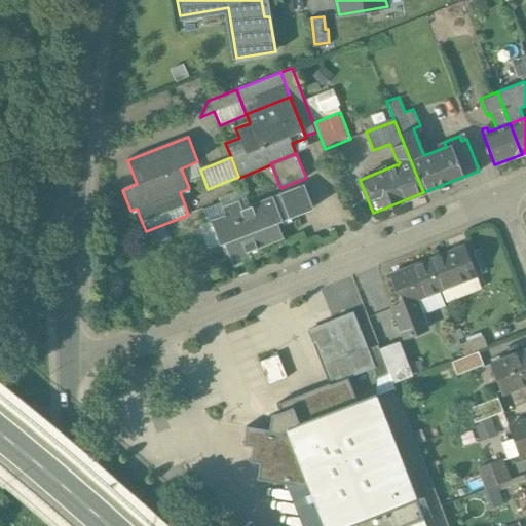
[(312,209),(304,185),(282,194),(290,218),(312,209)]
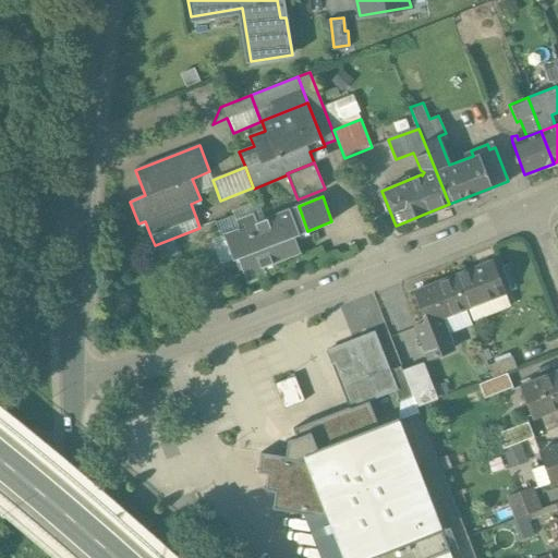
[(299,206),(256,222),(253,215),(235,221),(234,216),(216,223),(221,237),(223,235),(233,259),(238,258),(247,282),(266,276),(263,267),(300,253),(293,237),(307,231),(299,206)]
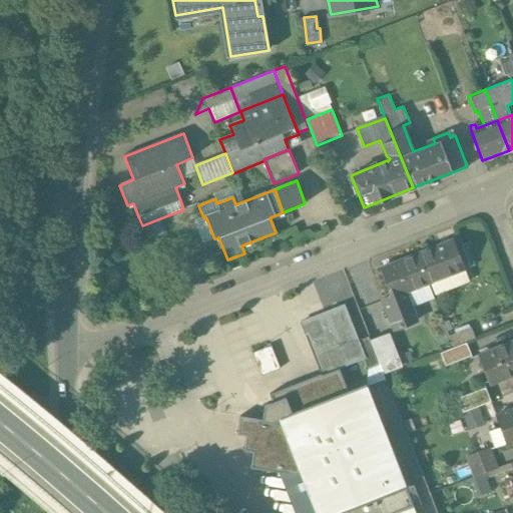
[(453,239),(417,253),(428,284),(465,270),(453,239)]
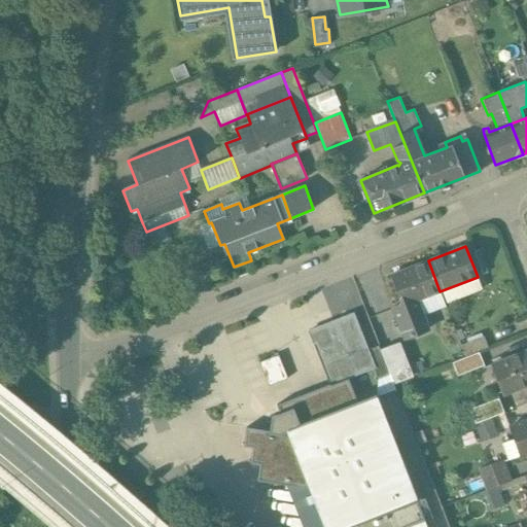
[(428,260),(390,276),(401,304),(393,308),(405,339),(428,329),(417,301),(440,291),(428,260)]
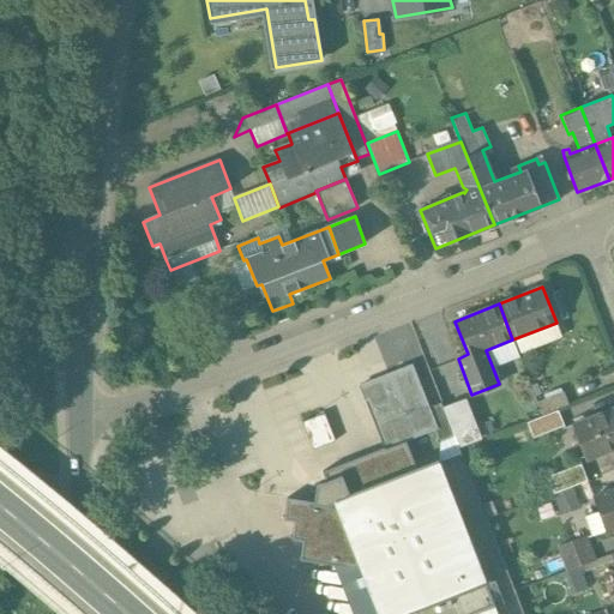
[(411,365),(360,384),(367,401),(385,449),(405,440),(404,439),(434,428),(435,427),(427,407),(411,365)]
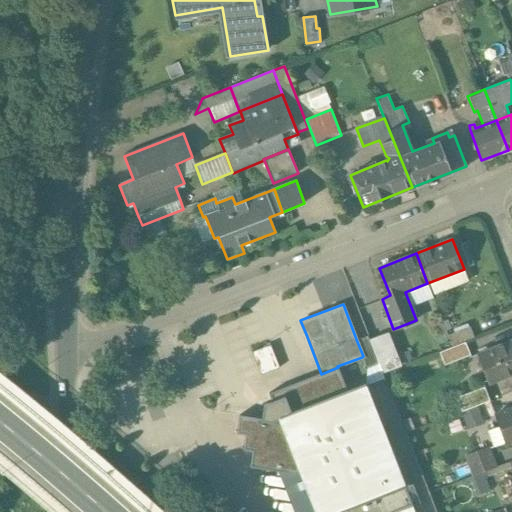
[(471,326),(448,335),(452,346),(465,342),(475,338),(471,326)]
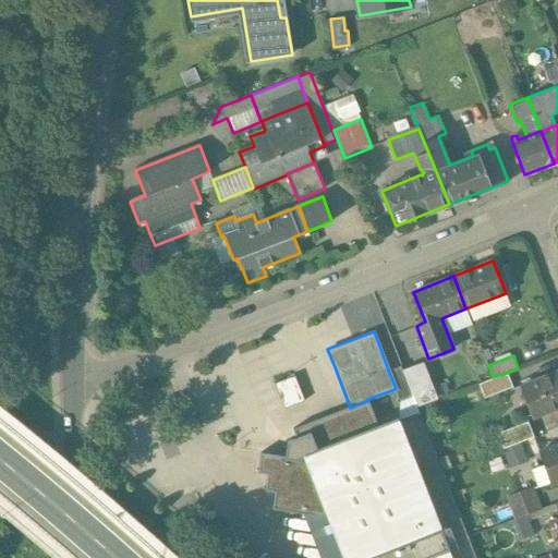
[(413,397),(400,365),(388,370),(396,388),(395,389),(400,401),(413,397)]
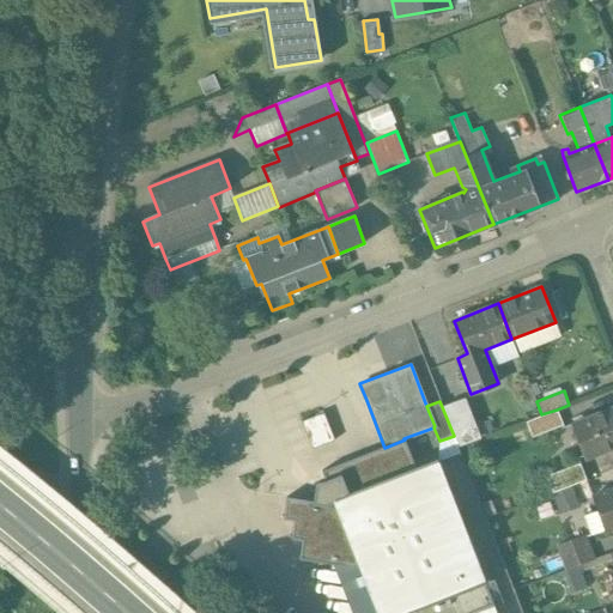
[(612,407),(571,424),(584,459),(612,448),(612,407)]
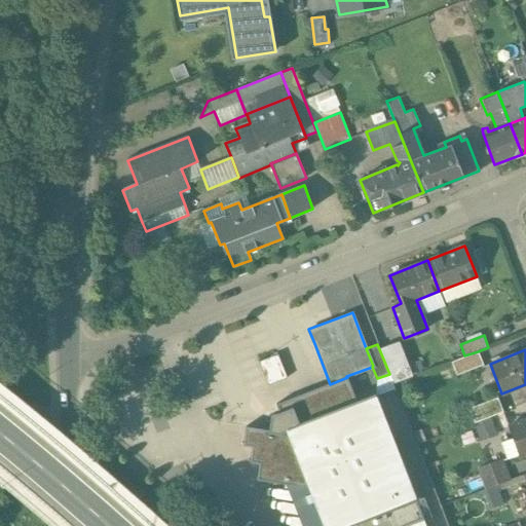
[(464,355),(451,362),(456,376),(483,366),(478,351),(464,355)]
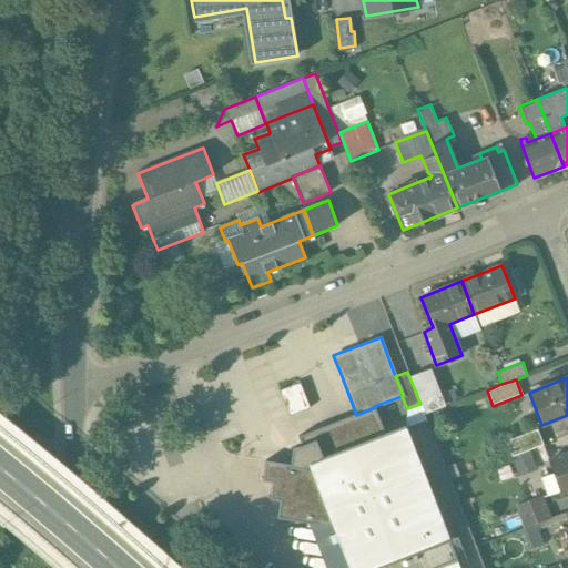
[(301,383),(279,391),(290,417),(311,409),(301,383)]
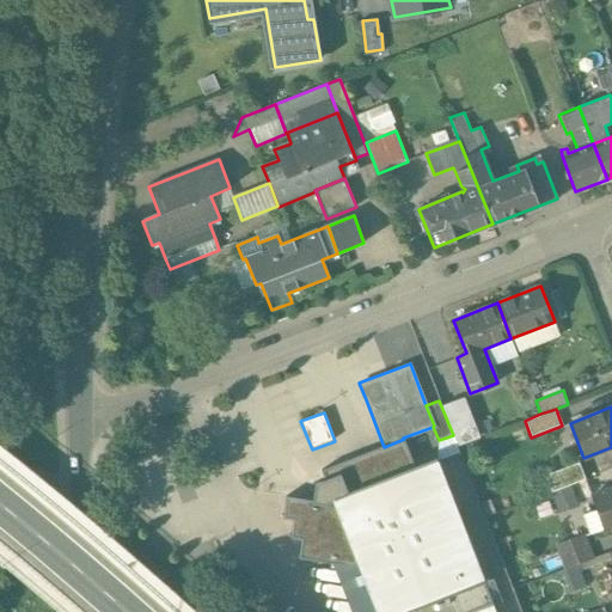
[(415,466),(404,439),(384,447),(322,471),(325,481),(314,483),(312,501),(286,496),(283,520),(294,520),(292,539),(301,540),(299,558),(329,563),(329,570),(354,573),(363,569),(379,611),(471,611),(493,604),(436,458),(415,466)]
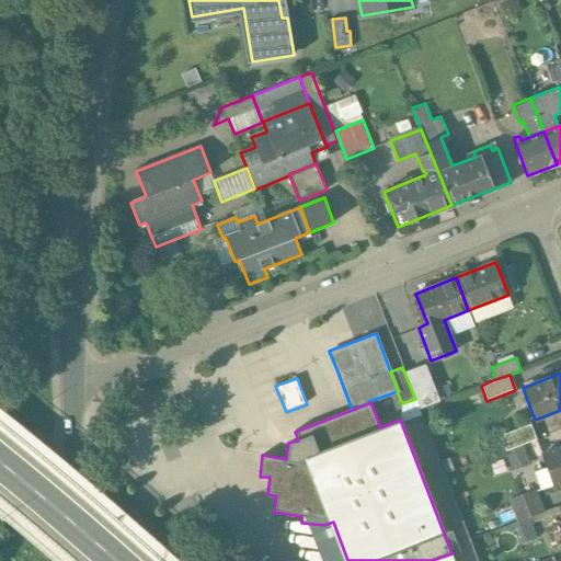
[(530,423),(501,435),(506,450),(537,438),(530,423)]
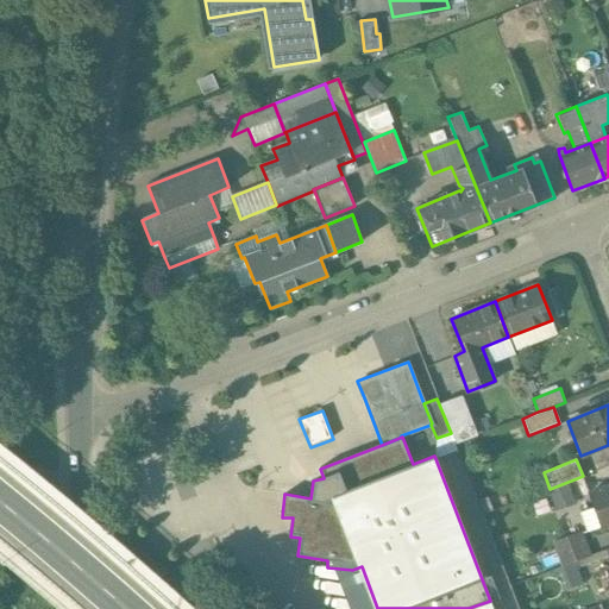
[(583,476),(550,489),(556,506),(589,493),(583,476)]
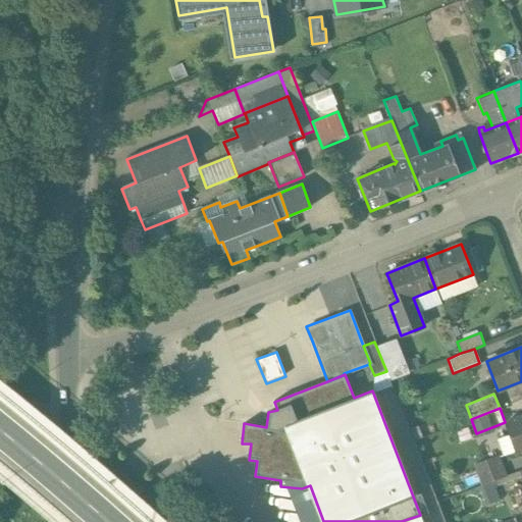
[(521,415),(505,422),(510,433),(499,438),(505,456),(521,449),(521,415)]
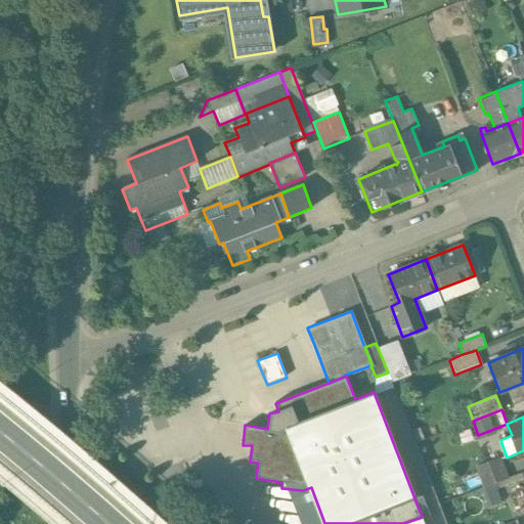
[(498,457),(476,467),(484,487),(507,479),(498,457)]
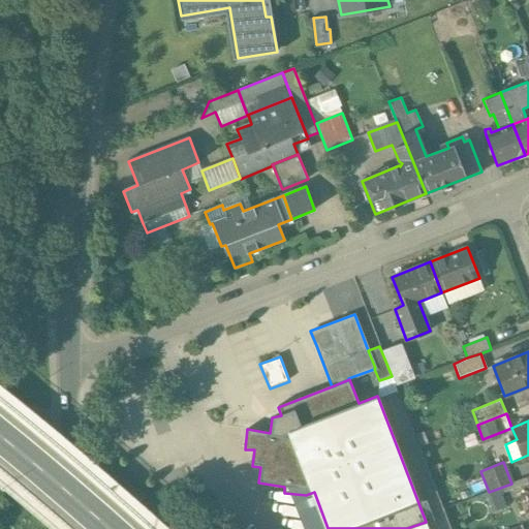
[(179,464),(158,469),(162,486),(183,480),(179,464)]
